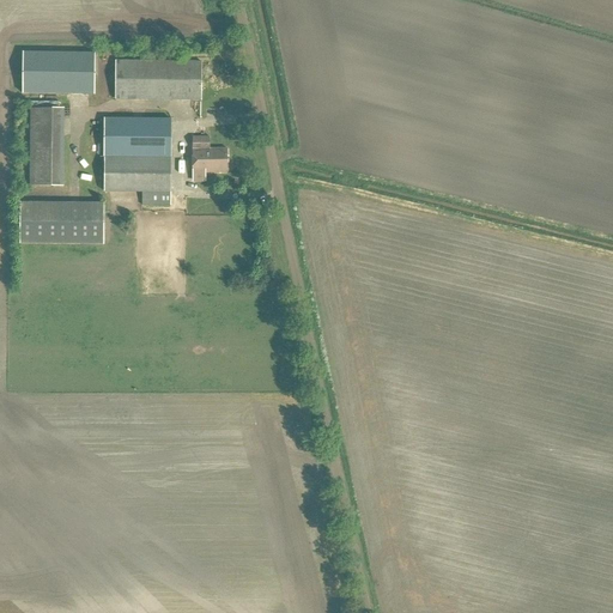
[(93,54),(22,54),(22,95),(93,95),(93,54)]
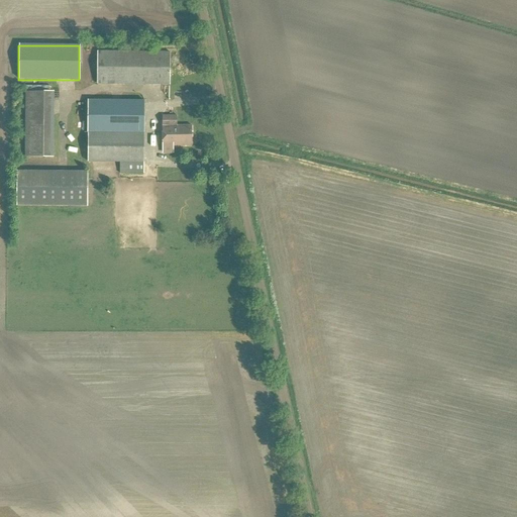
[(171,86),(171,53),(97,53),(97,85),(171,86)]
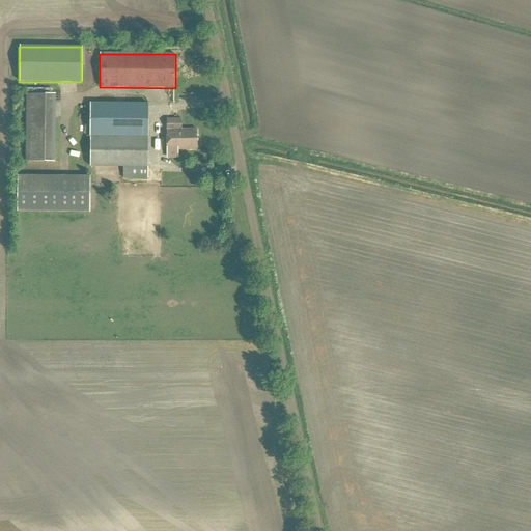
[(52,162),(53,94),(26,94),(26,161),(52,162)]
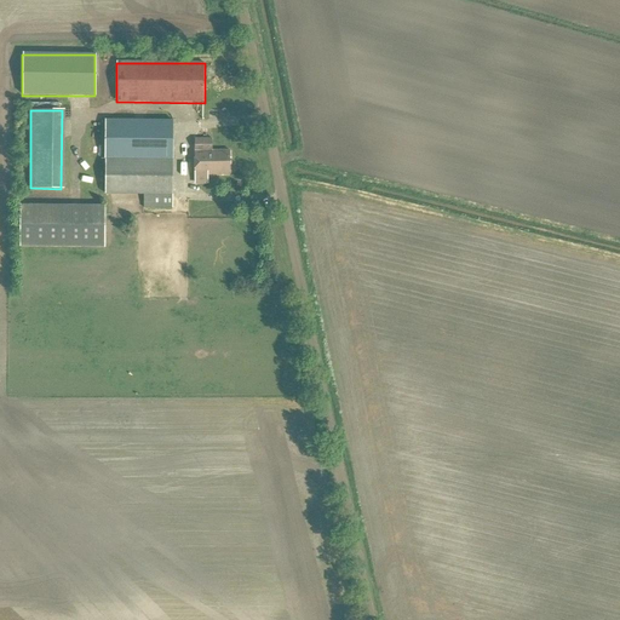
[(173,195),(173,121),(105,122),(104,159),(105,159),(105,195),(173,195)]
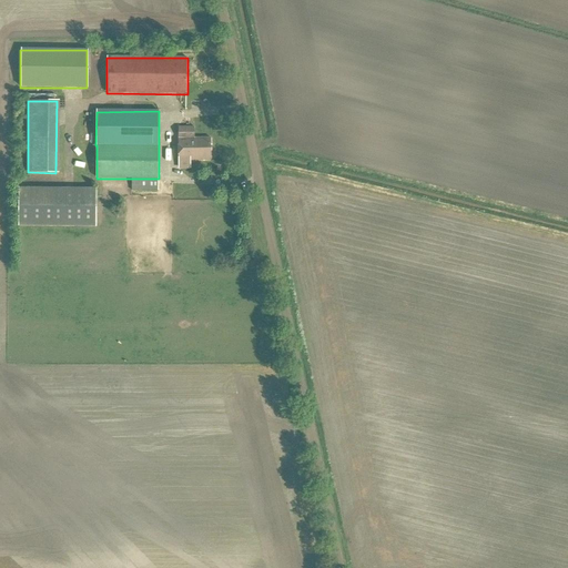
[(190,162),(211,161),(210,139),(194,139),(194,129),(178,129),(179,139),(178,139),(178,162),(178,169),(191,169),(190,162)]
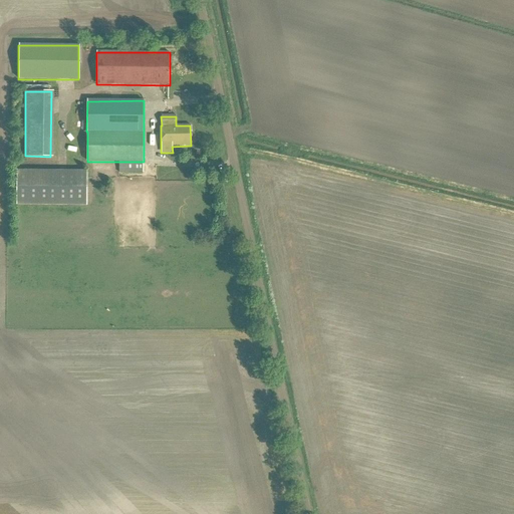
[(16,205),(86,205),(87,171),(17,171),(16,205)]
